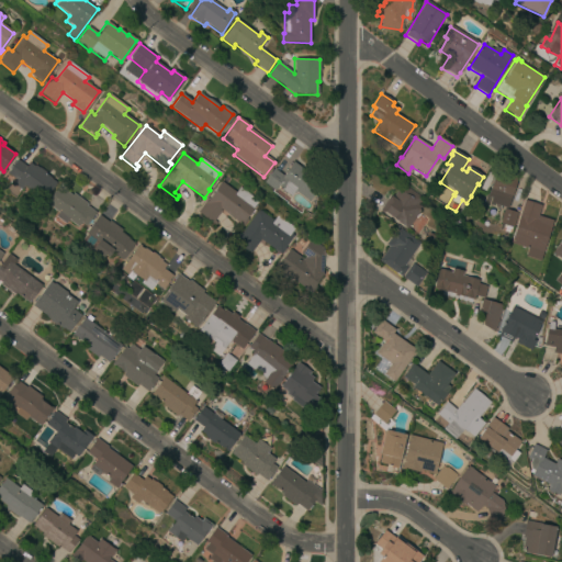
[(25,167),(29,163),(34,167),(35,165),(56,181),(42,201),(24,187),(21,190),(13,184),(17,180),(7,172),(17,159),(25,167)]
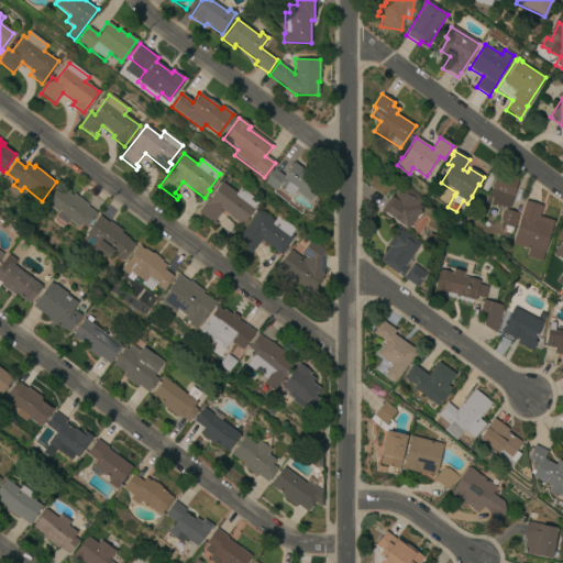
[(295,191),(290,197),(280,190),(282,188),(278,185),(273,191),(263,184),(274,169),(284,176),(294,163),(322,185),(309,202),(295,191)]
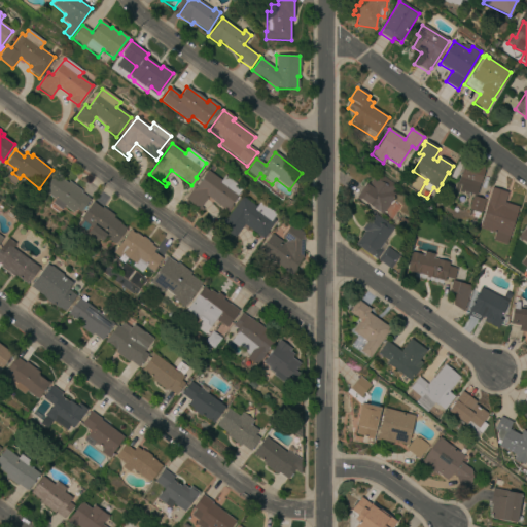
[(458,189),(460,184),(457,183),(464,161),(485,168),(476,195),(458,189)]
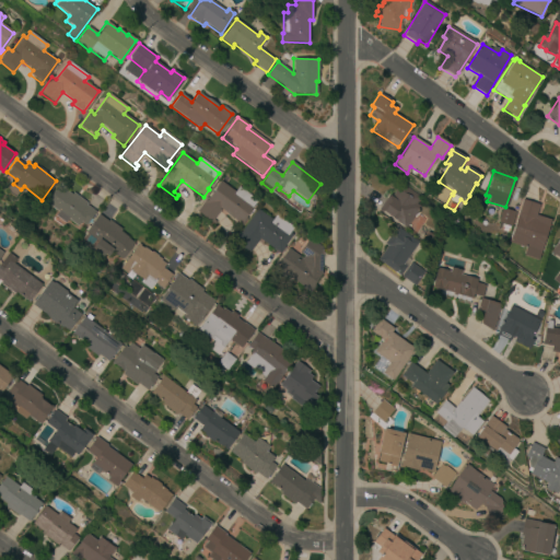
[(221,210),(213,220),(217,222),(214,224),(198,212),(220,182),(234,191),(238,186),(258,200),(245,218),(246,219),(242,225),(221,210)]
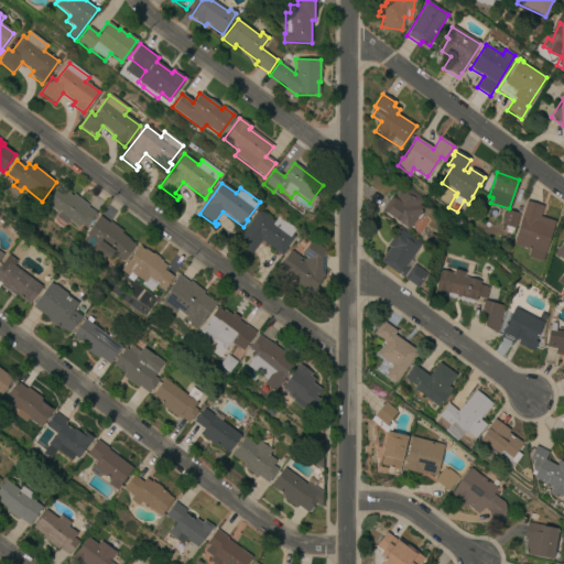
[(424,198),(420,205),(423,208),(408,230),(381,213),(392,197),(394,198),(399,192),(399,191),(403,184),(424,198)]
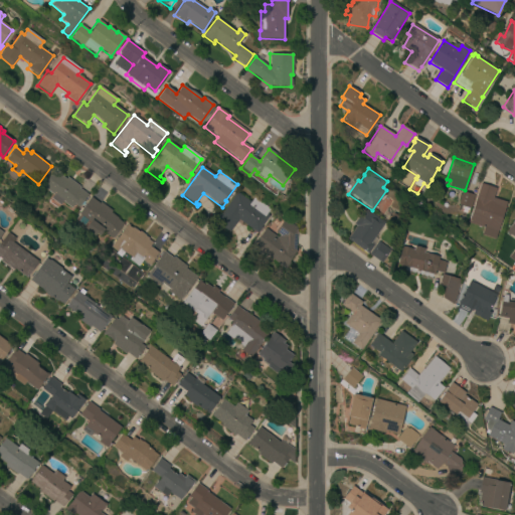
[(62,202),(59,205),(50,199),(53,195),(42,187),(54,171),(65,179),(66,178),(79,187),(78,189),(87,195),(78,207),(73,204),(71,208),(62,202)]
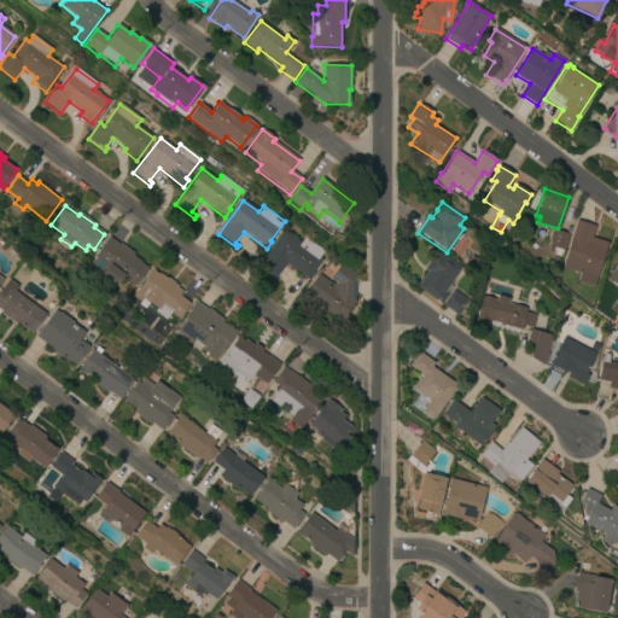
[(576,281),(578,273),(560,268),(576,220),(594,226),(590,237),(607,243),(593,287),(576,281)]
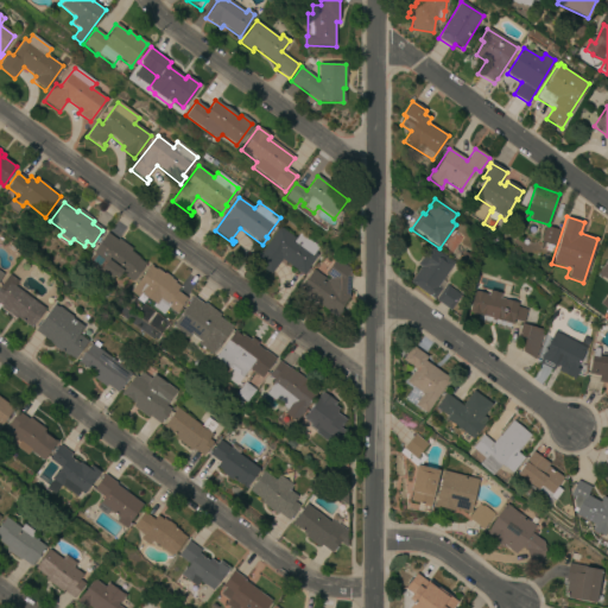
[(296,239),(299,233),(318,247),(315,252),(317,254),(308,267),(309,268),(303,276),(280,259),(270,274),(253,261),(258,254),(259,254),(279,227),(296,239)]
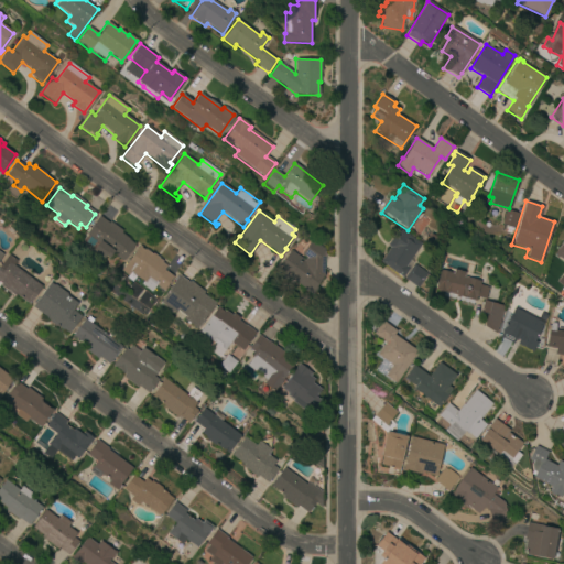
[(514,227),(501,224),(506,210),(518,214),(514,227)]
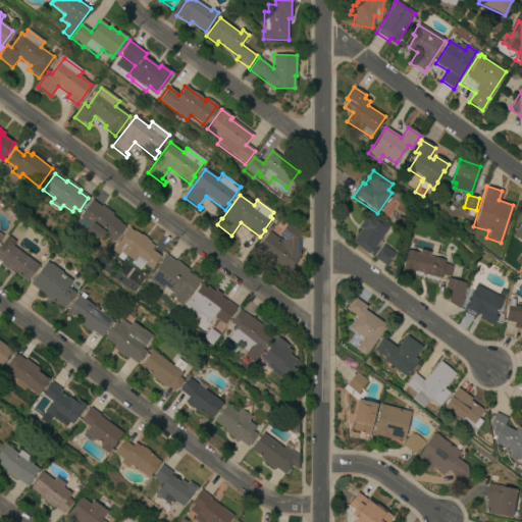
[(104,236),(100,241),(97,238),(95,241),(86,232),(87,230),(79,224),(83,219),(80,217),(92,200),(101,207),(102,205),(113,214),(112,216),(119,221),(118,222),(125,227),(113,243),(104,236)]
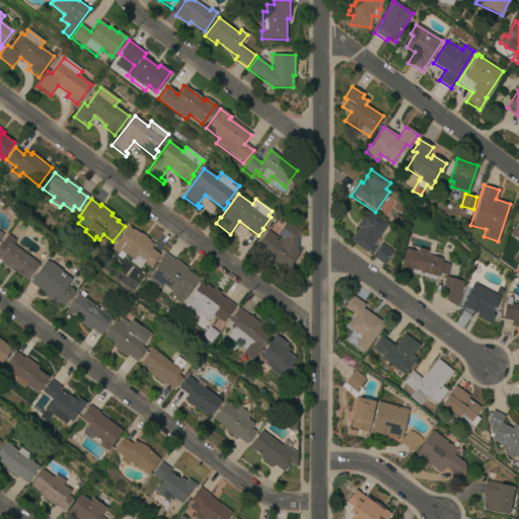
[(463,214),(465,208),(472,210),(471,216),(463,214)]
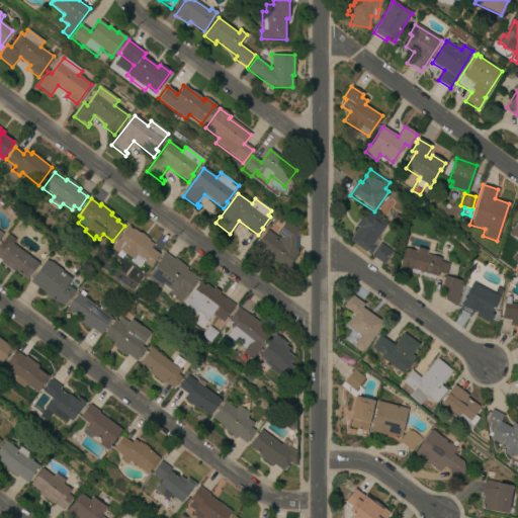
[(349,241),(359,227),(356,226),(367,209),(386,224),(372,245),(374,246),(368,254),(349,241)]
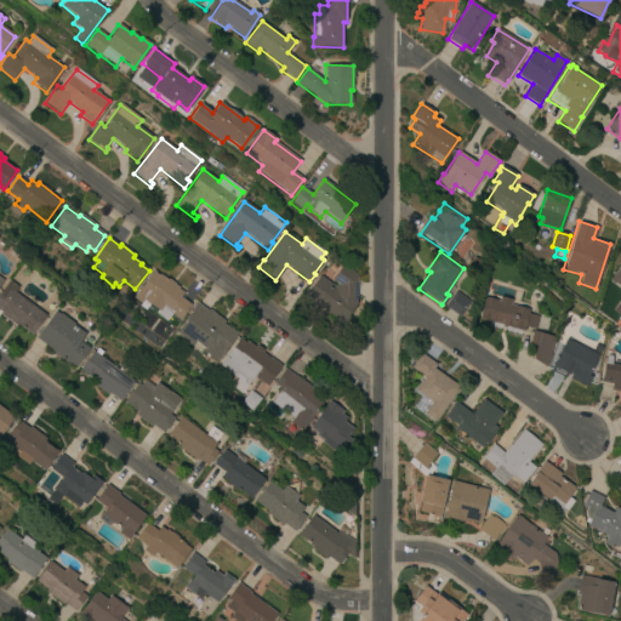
[(620,289),(609,280),(620,263),(620,289)]
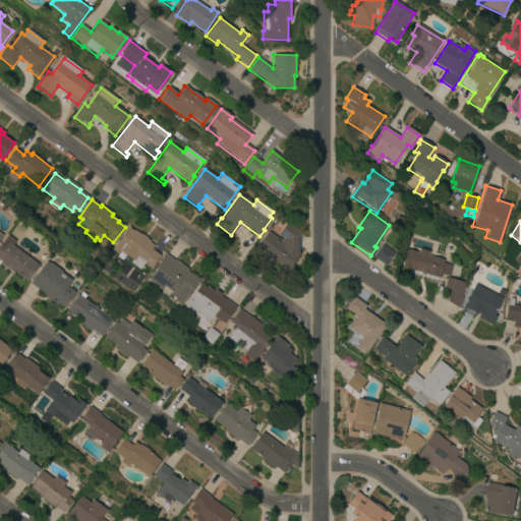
[(267,256),(265,258),(254,250),(269,231),(281,240),(283,238),(278,235),(288,222),(299,231),(298,256),(291,265),(293,266),(288,272),(267,256)]
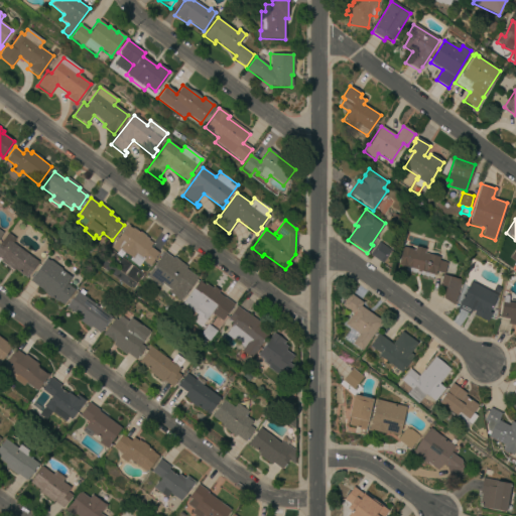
[(129,261),(131,258),(119,249),(116,253),(110,248),(127,225),(138,232),(139,231),(145,236),(144,236),(148,239),(148,240),(152,243),(149,247),(158,253),(148,266),(142,262),(138,267),(129,261)]
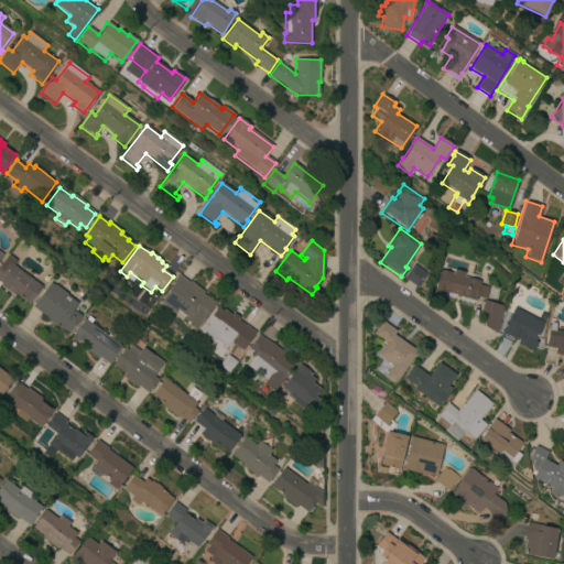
[(15,294),(14,295),(0,285),(1,283),(0,282),(0,266),(9,255),(17,261),(13,266),(42,286),(29,304),(15,294)]
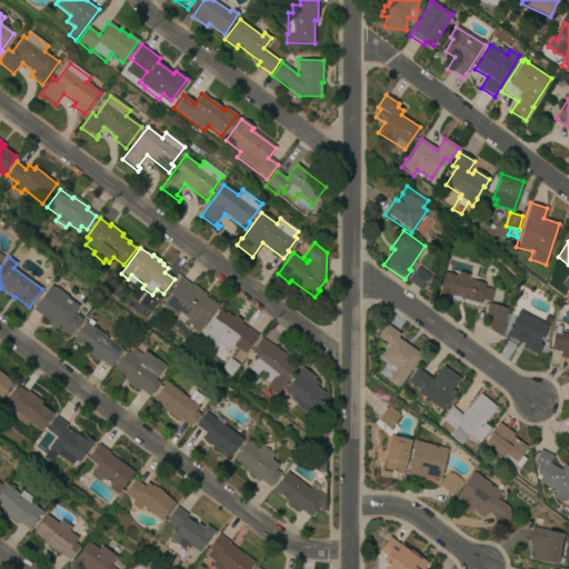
[(485,272),(489,265),(498,270),(493,278),(485,272)]
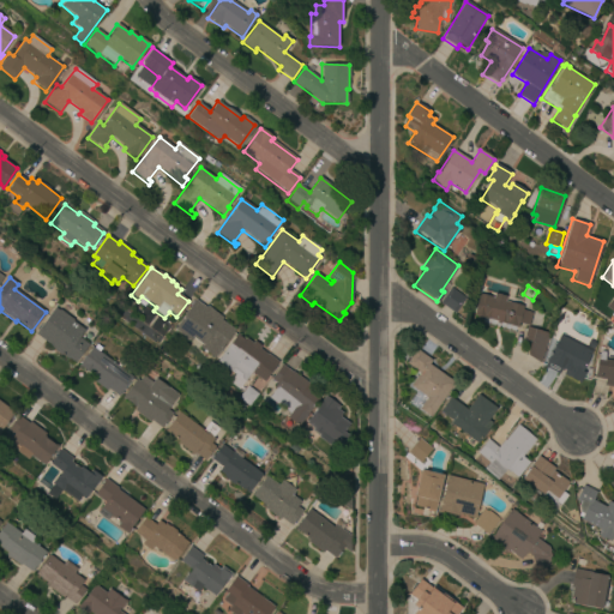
[(440,304),(451,289),(465,299),(455,314),(440,304)]
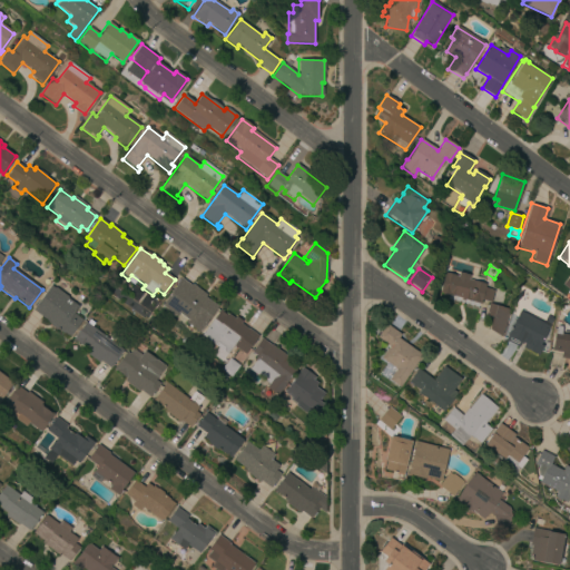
[(440,293),(444,273),(458,277),(459,273),(470,276),(469,281),(487,285),(485,290),(494,292),(491,303),(481,301),(480,304),(440,293)]
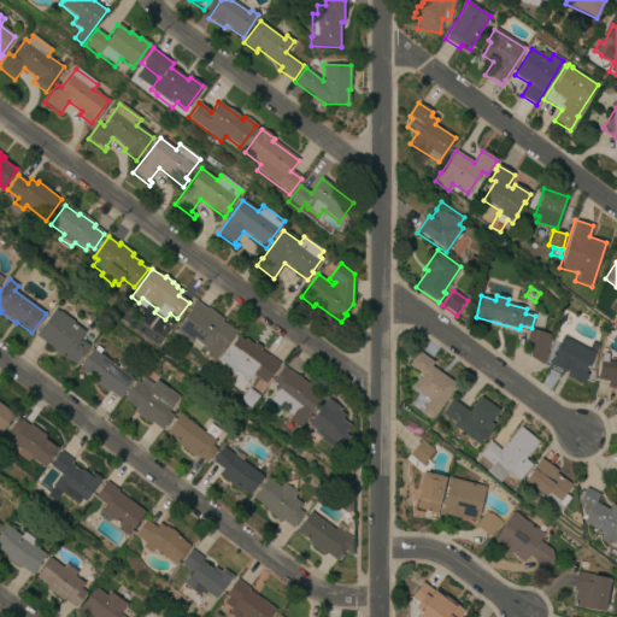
[(206,309),(207,307),(223,319),(222,322),(235,331),(215,359),(200,348),(201,346),(192,339),(189,342),(188,341),(187,341),(182,339),(182,336),(175,330),(195,301),(206,309)]
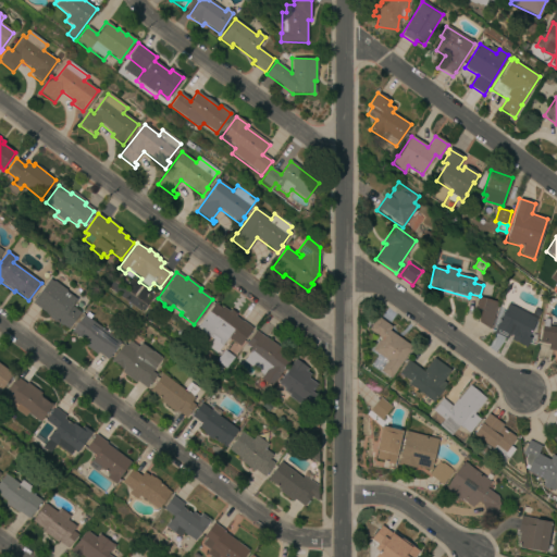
[(67,329),(59,322),(57,323),(50,319),(51,317),(32,302),(49,279),(76,299),(71,306),(79,312),(67,329)]
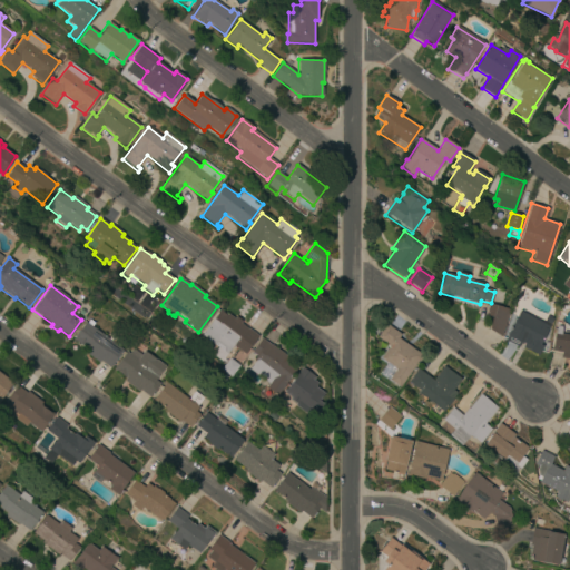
[(501,336),(490,330),(493,316),(485,315),(488,306),(508,312),(501,336)]
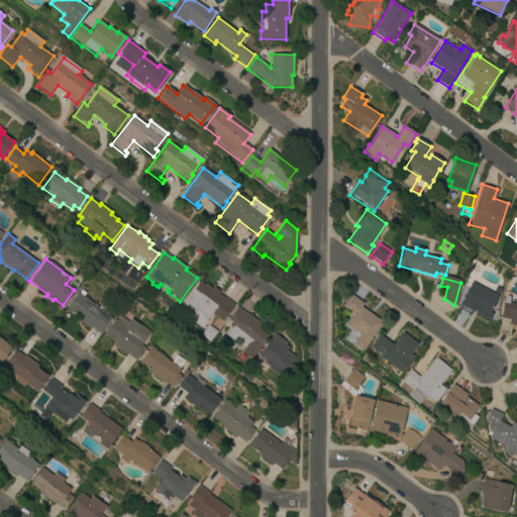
[(205,287),(207,285),(212,289),(213,287),(219,291),(218,293),(224,298),(225,298),(234,305),(222,321),(211,313),(205,321),(182,304),(200,281),(202,283),(201,284),(205,287)]
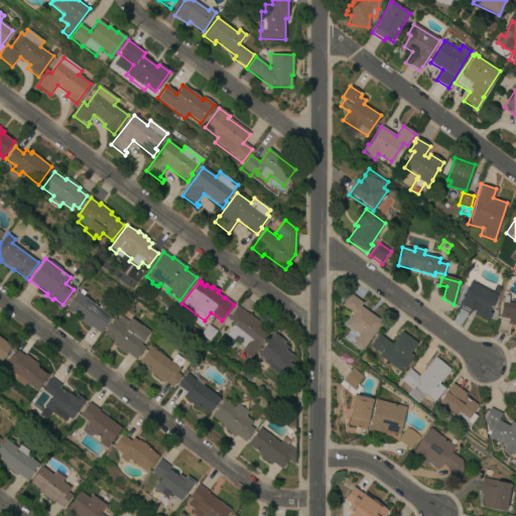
[(485,318),(478,314),(479,313),(476,311),(476,310),(473,308),(471,314),(457,307),(471,281),(497,295),(485,318)]
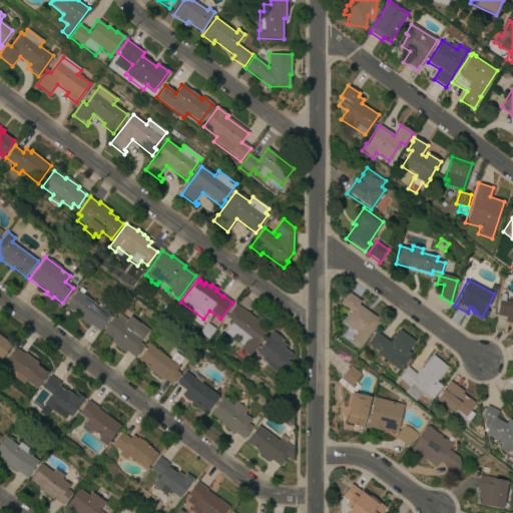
[(496,292),(490,290),(492,284),(498,287),(496,292)]
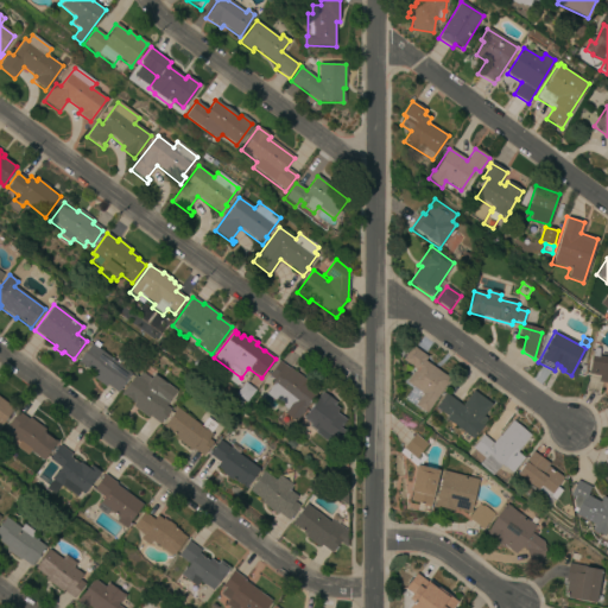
[(97,349),(115,362),(120,356),(130,363),(126,369),(131,373),(118,392),(107,385),(106,387),(89,375),(92,372),(78,362),(92,343),(94,344),(96,341),(101,344),(97,349)]
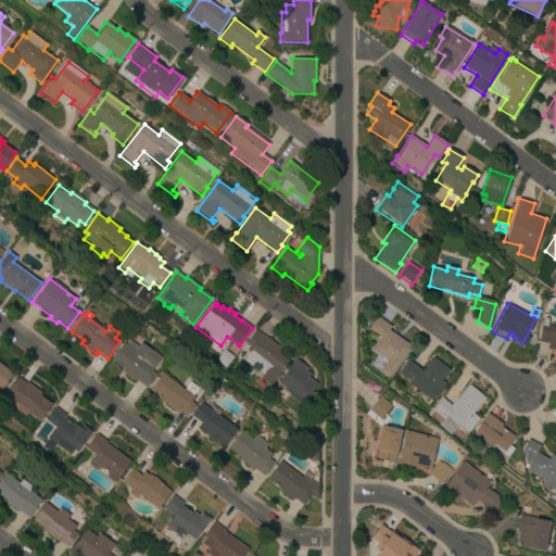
[(389,378),(378,370),(386,359),(371,349),(379,338),(367,330),(377,316),(391,326),(388,330),(411,346),(389,378)]
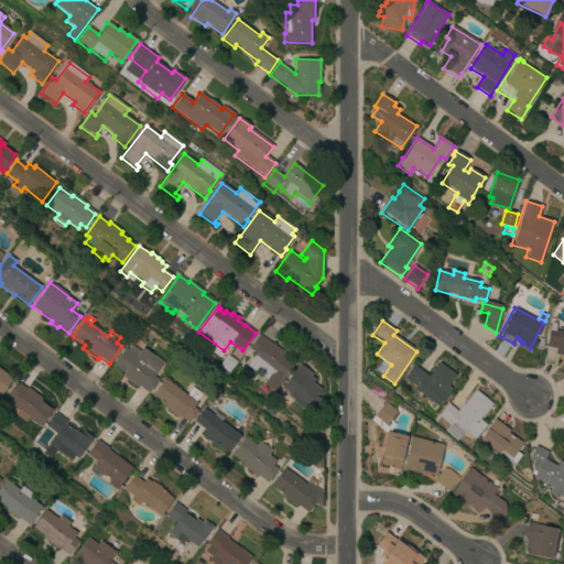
[(563,355),(555,354),(555,348),(545,346),(549,328),(563,331),(563,355)]
